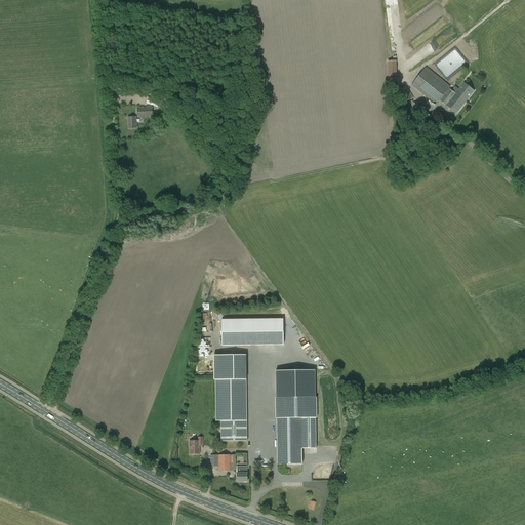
[(388,80),(397,79),(397,62),(388,62),(388,80)]
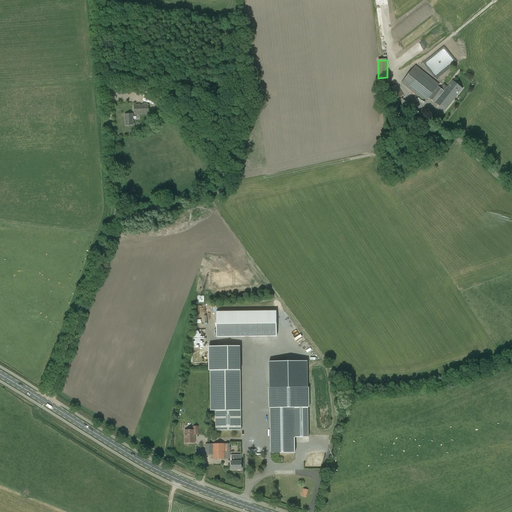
[(425,102),(435,89),(439,85),(416,66),(402,83),(425,102)]
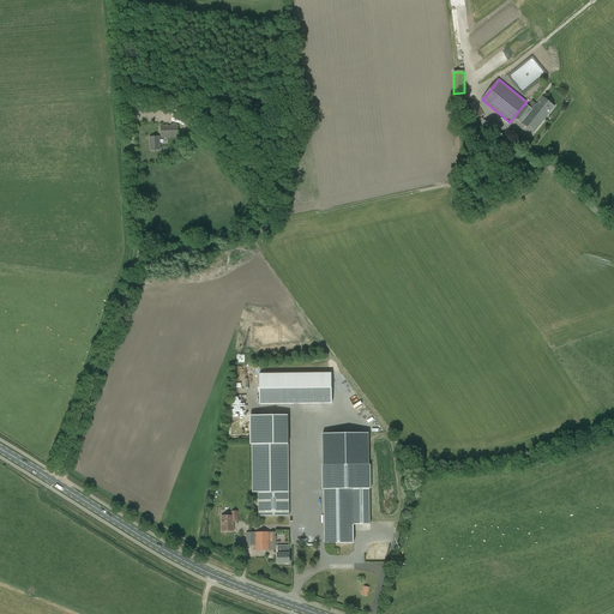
[(534,133),(554,107),(542,97),(536,104),(533,101),(528,107),(527,106),(516,119),(534,133)]
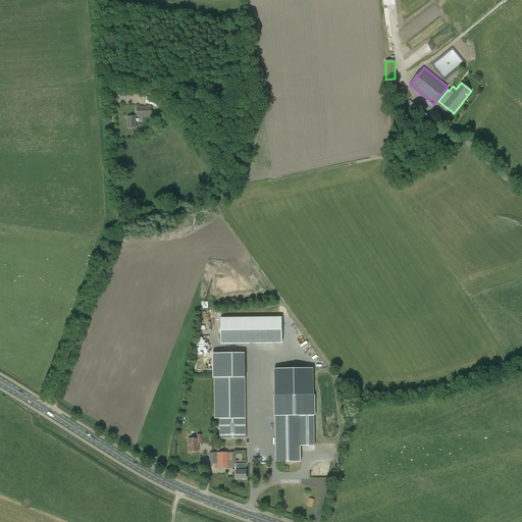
[(405,101),(411,97),(405,87),(394,94),(400,104),(403,107),(407,105),(405,101)]
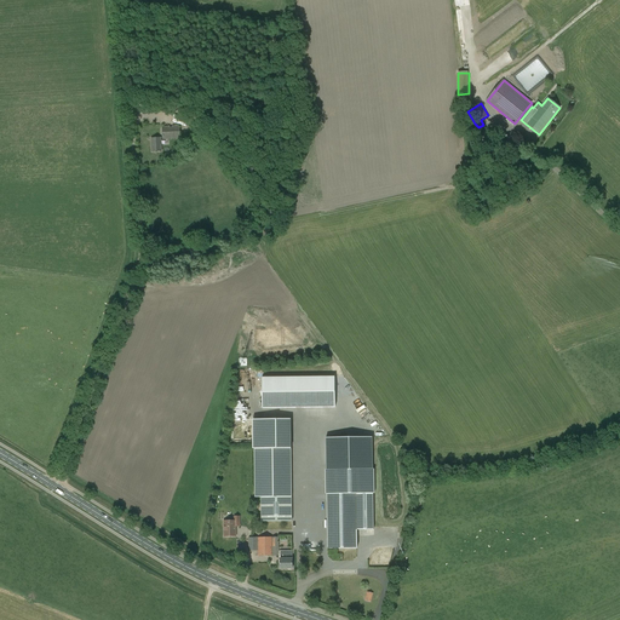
[(207,136),(212,131),(200,119),(194,124),(207,136)]
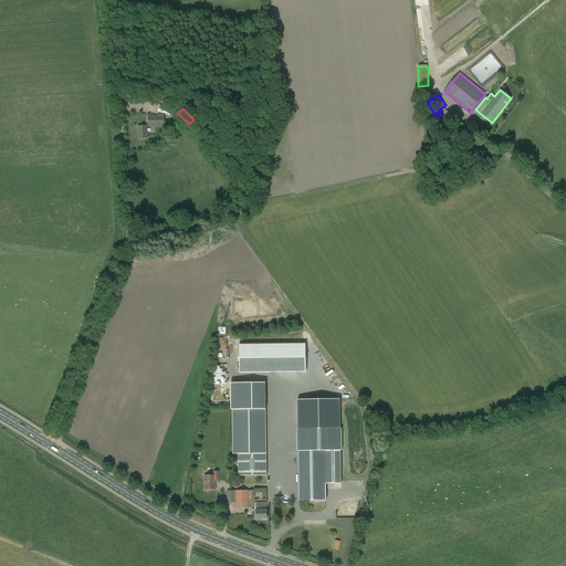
[(149,127),(165,127),(165,115),(158,115),(158,116),(155,116),(155,115),(148,116),(149,127)]
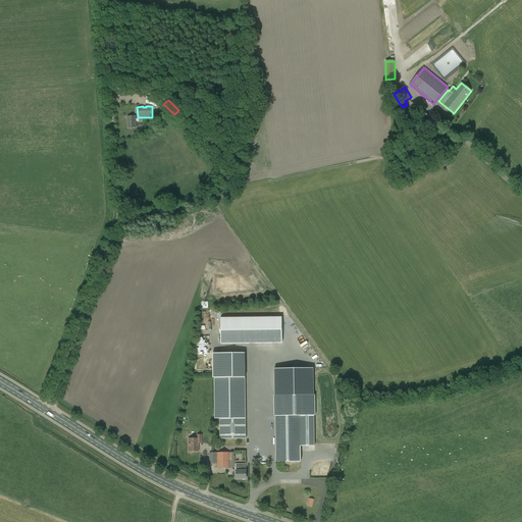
[(128,127),(137,127),(136,116),(127,117),(128,127)]
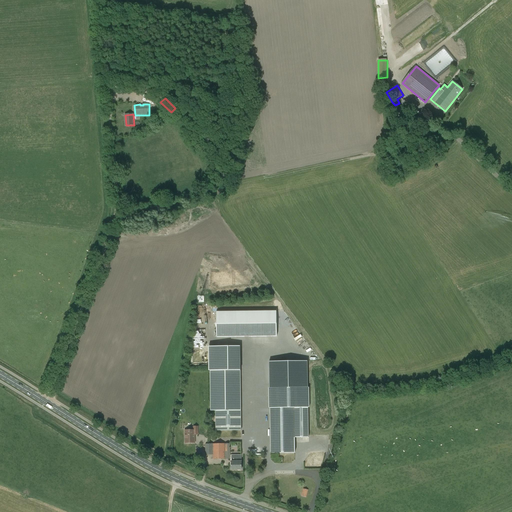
[(216,311),(216,337),(277,336),(277,311),(216,311)]
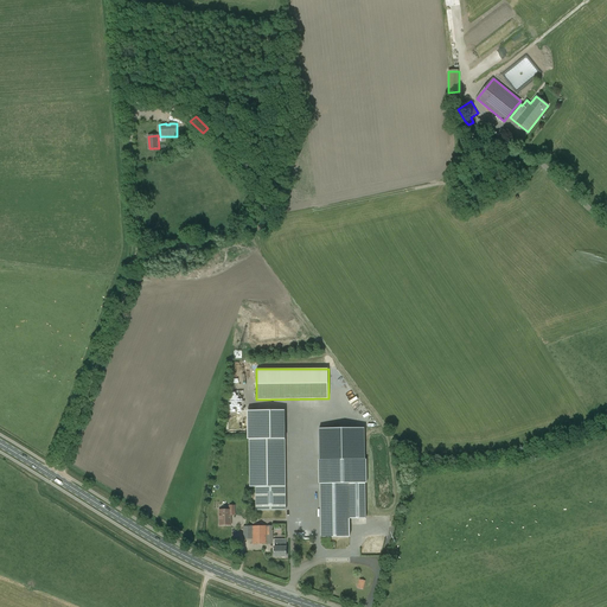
[(323,409),(323,416),(330,416),(330,407),(331,407),(331,400),(320,400),(320,409),(323,409)]
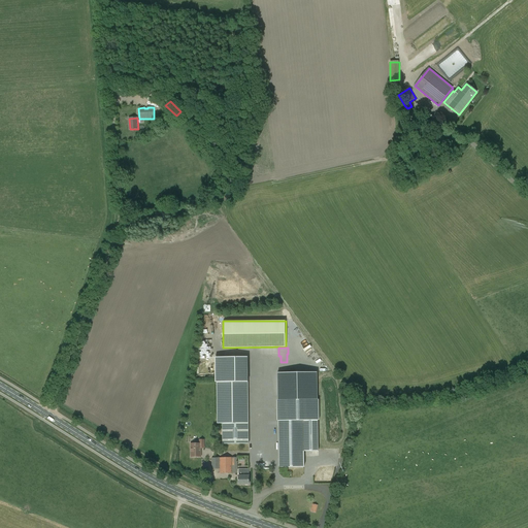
[(223,443),(248,443),(248,382),(248,357),(217,357),(217,383),(218,383),(217,424),(223,424),(223,443)]
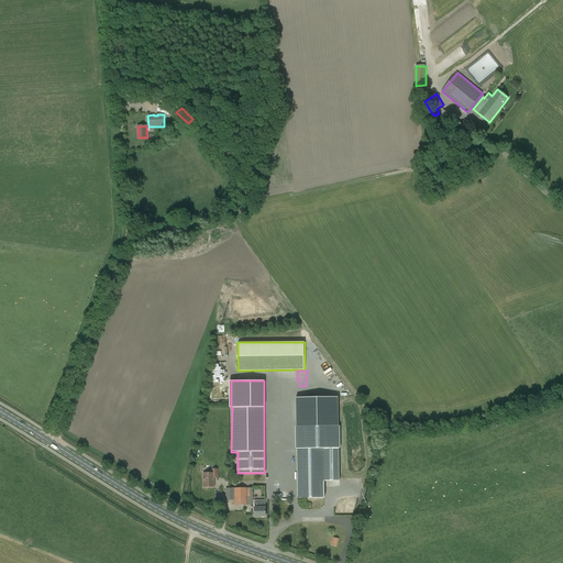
[(323,448),(297,449),(298,498),(324,498),(324,482),(323,448)]
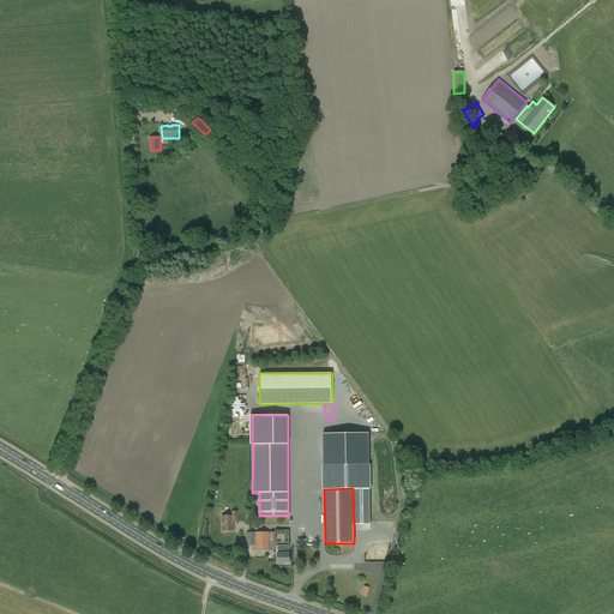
[(234,531),(234,522),(238,522),(238,511),(233,511),(233,516),(222,516),(222,531),(234,531)]
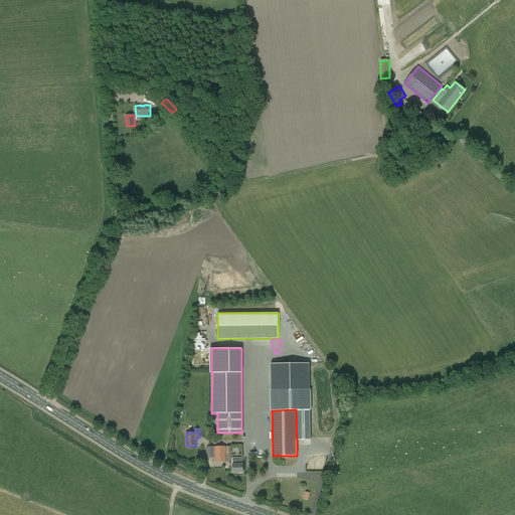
[(207,458),(214,458),(214,462),(232,462),(231,447),(206,447),(207,458)]
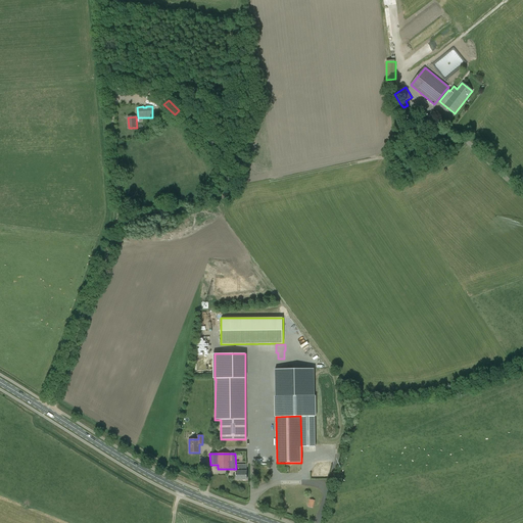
[(236,480),(247,480),(246,465),(237,465),(237,471),(236,471),(236,480)]
